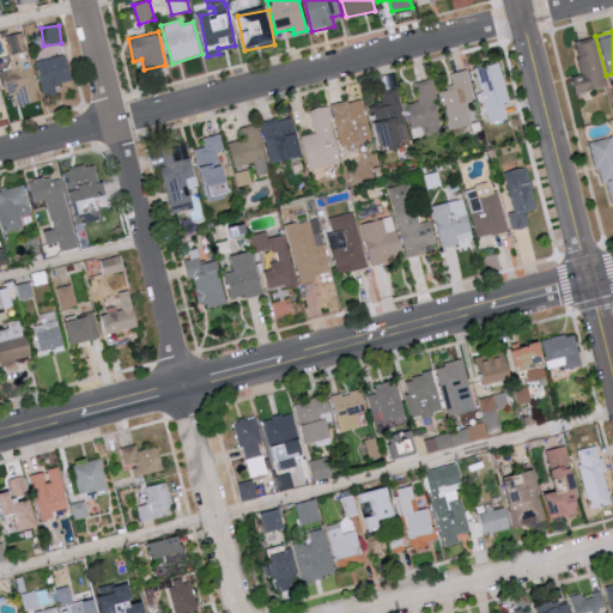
[(12,54),(28,49),(23,32),(7,37),(12,54)]
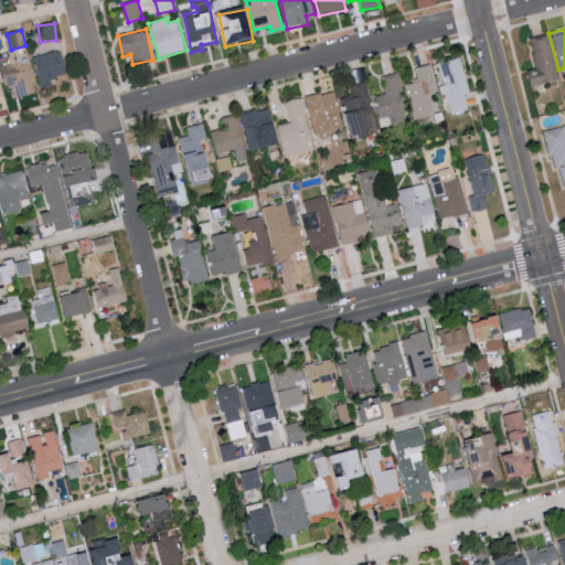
[(526,38),(533,72),(525,73),(528,85),(556,78),(547,33),(526,38)]
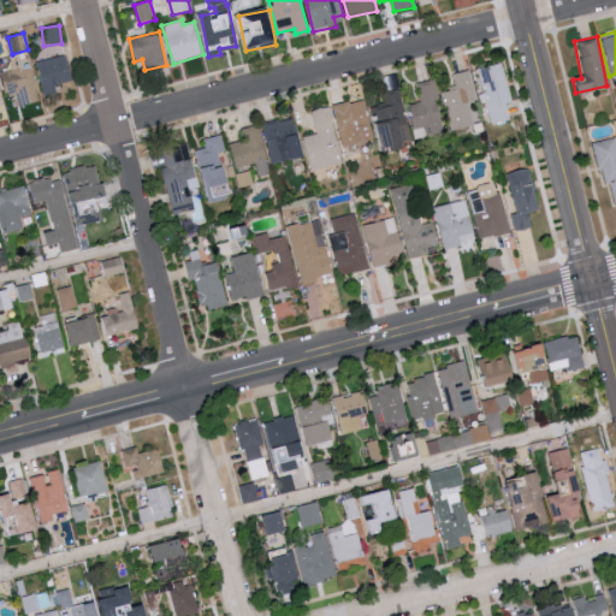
[(45,96),(61,92),(59,84),(73,81),(67,55),(36,63),(45,96)]
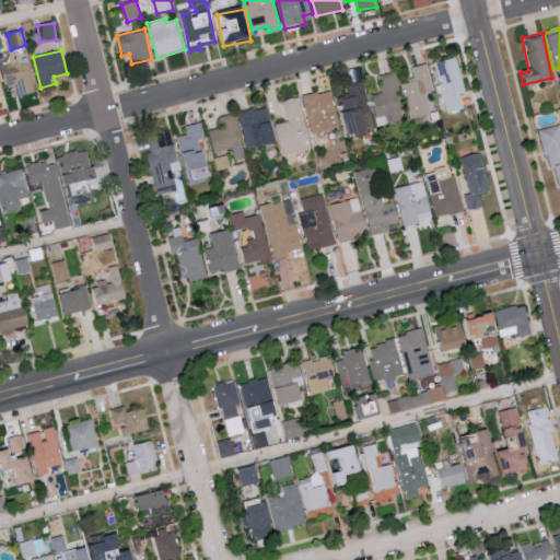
[(432,61),(438,84),(436,84),(443,113),(461,108),(458,94),(463,93),(455,56),(432,61)]
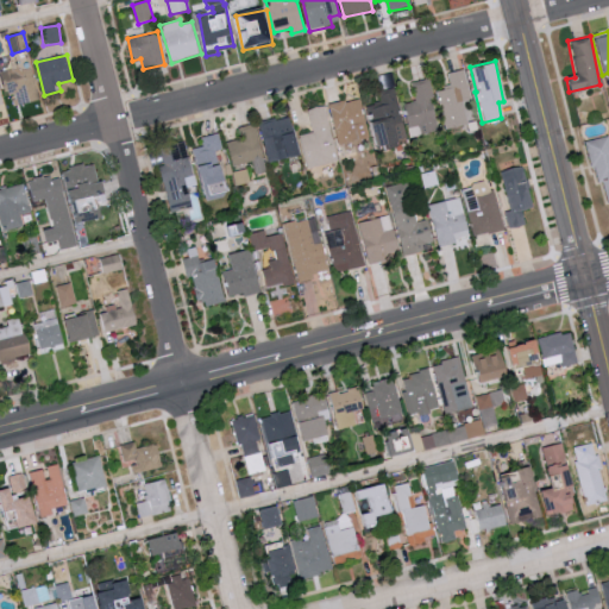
[(39,101),(31,67),(1,74),(6,94),(14,92),(18,106),(39,101)]
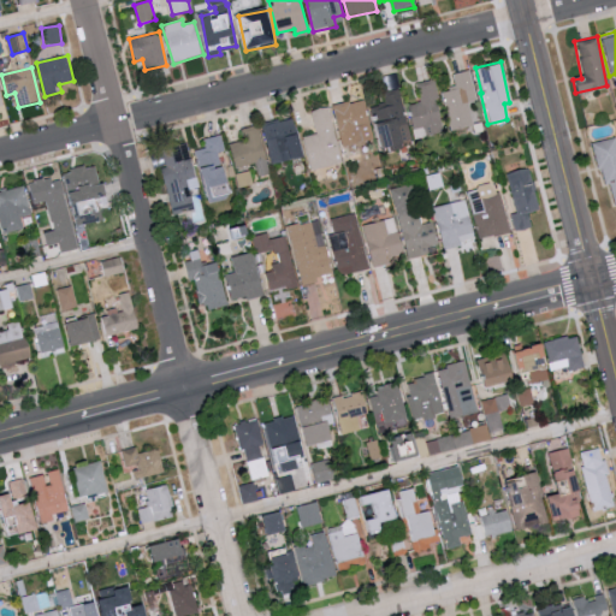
[(472,124),(466,101),(475,100),(468,69),(450,73),(452,87),(439,90),(448,130),(472,124)]
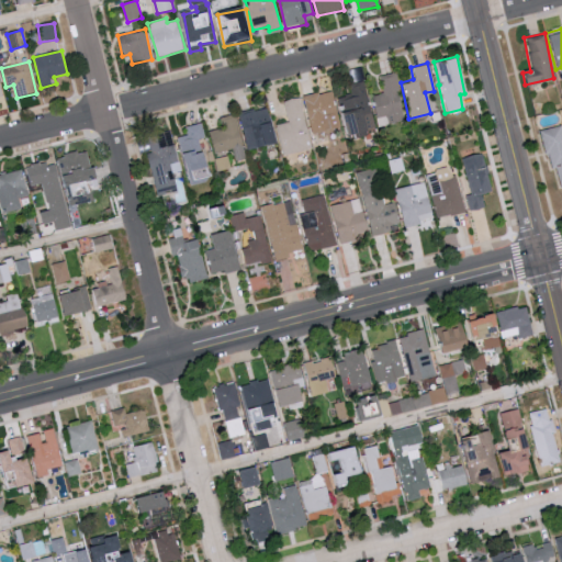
[(405,116),(392,72),(378,77),(382,92),(369,96),(377,124),(405,116)]
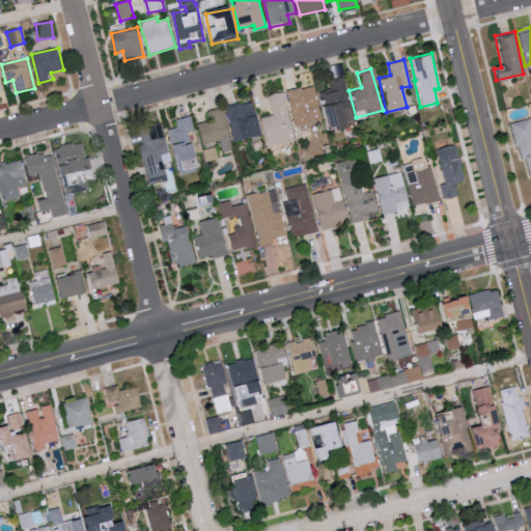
[(352,118),(343,76),(326,80),(327,85),(316,87),(320,105),(316,106),(312,86),(287,91),(295,130),(352,118)]
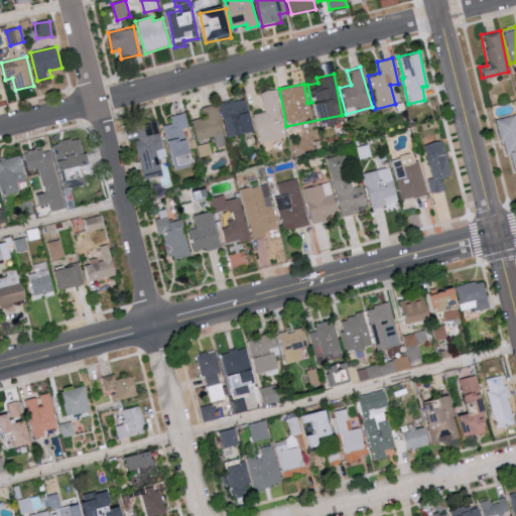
[(261,93),(265,112),(253,115),(260,141),(286,135),(274,90),(261,93)]
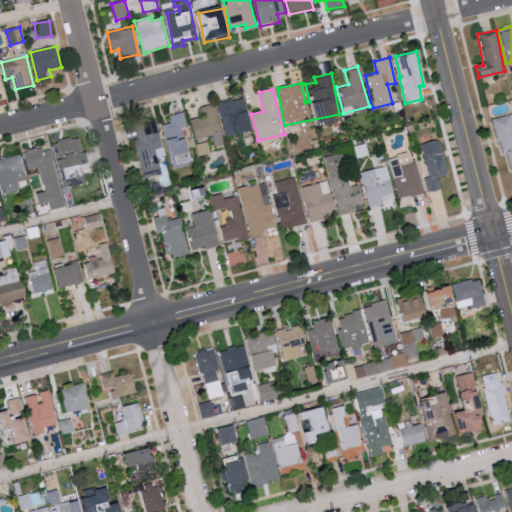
[(251,132),(245,98),(219,103),(225,137),(251,132)]
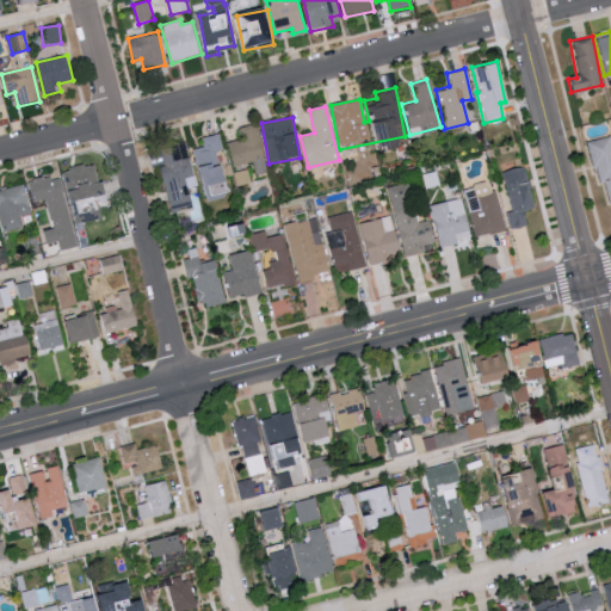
[(227,143),(233,167),(253,162),(255,177),(266,174),(255,125),(238,129),(240,140),(227,143)]
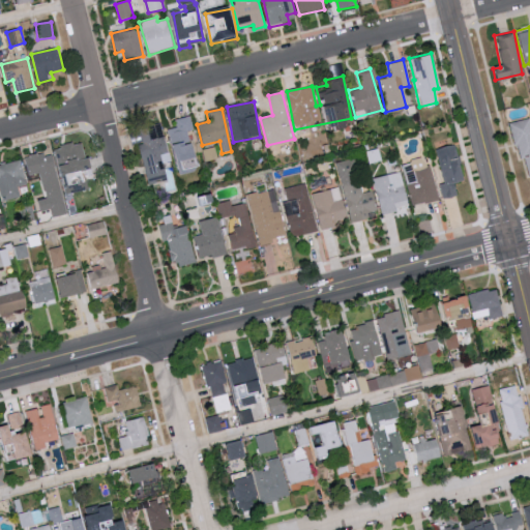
[(509,121),(522,178),(529,176),(529,117),(509,121)]
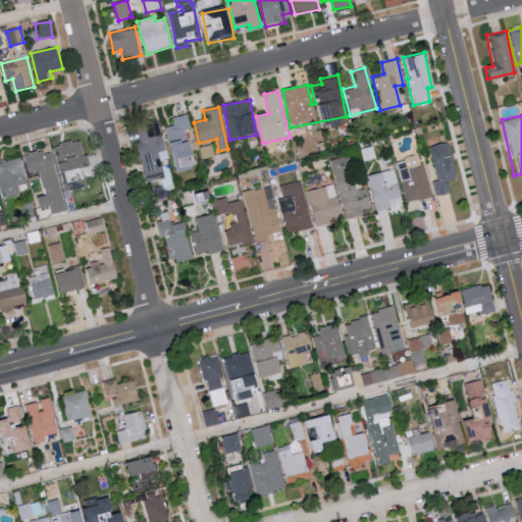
[(137,126),(141,142),(137,143),(146,183),(165,178),(161,160),(167,159),(159,122),(137,126)]
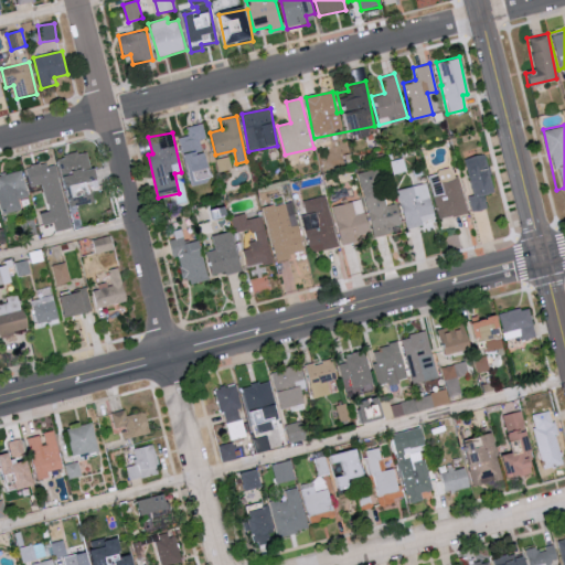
[(88,152),(62,158),(70,198),(102,191),(97,168),(92,169),(88,152)]
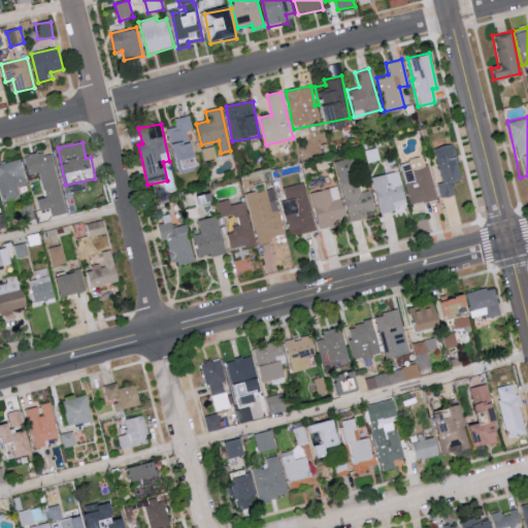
[(431,149),(440,182),(435,184),(439,198),(454,194),(451,182),(460,178),(450,143),(431,149)]
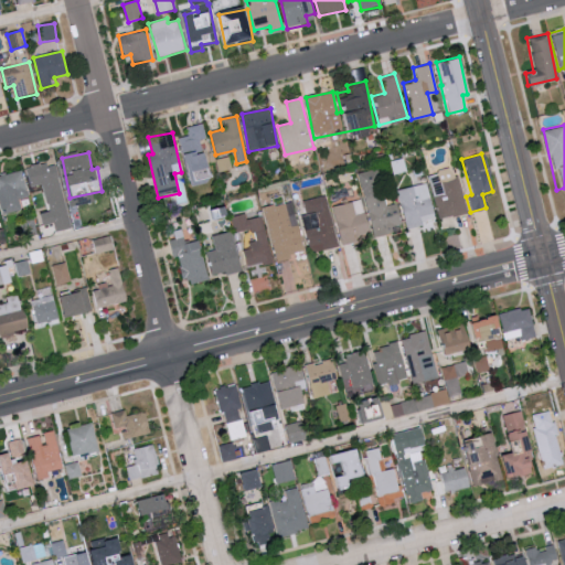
[(219,173),(232,169),(228,157),(215,161),(219,173)]
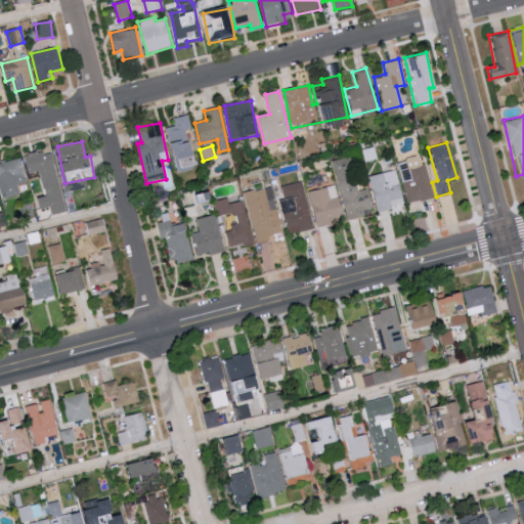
[(52,215),(67,213),(53,150),(27,157),(30,174),(41,172),(46,197),(39,198),(41,209),(50,208),(52,215)]
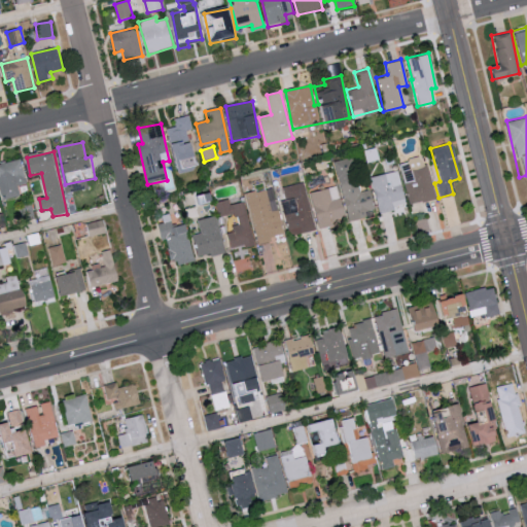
[(399,162),(411,205),(434,199),(423,155),(399,162)]
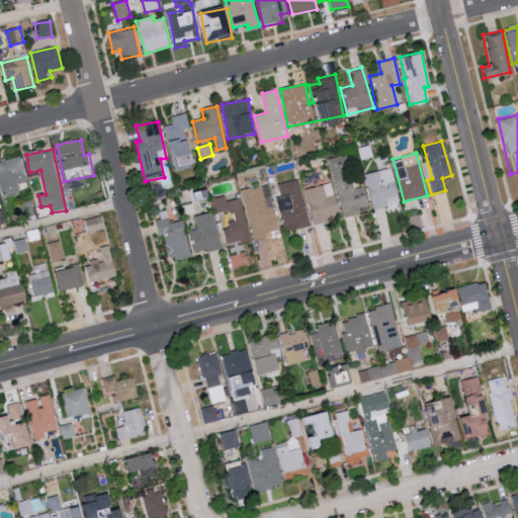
[(27,181),(20,156),(0,161),(0,183),(3,197),(20,193),(18,183),(27,181)]
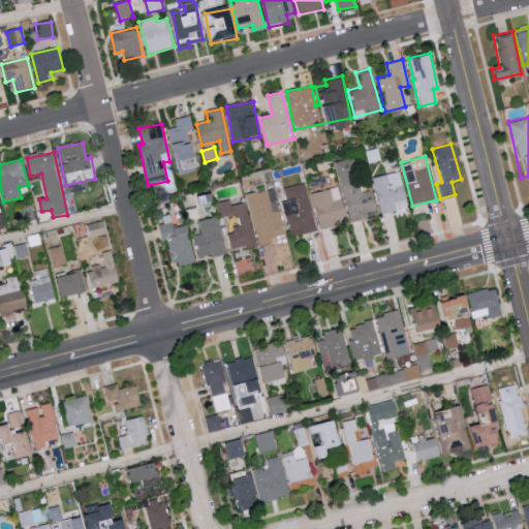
[(370,190),(361,192),(359,179),(350,181),(348,172),(338,174),(347,222),(367,218),(366,212),(374,210),(370,190)]
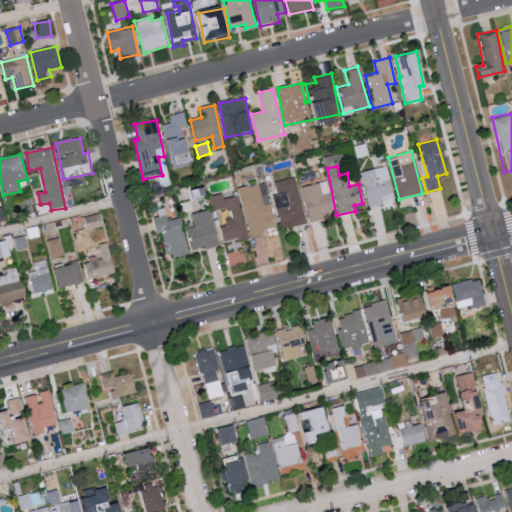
[(360,171),(365,205),(392,201),(387,166),(360,171)]
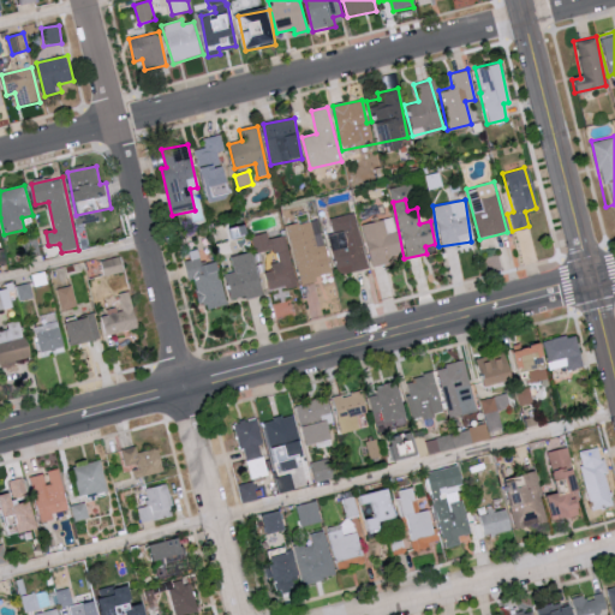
[(347,246),(330,251),(336,275),(368,266),(352,212),(328,219),(332,233),(342,231),(347,246)]
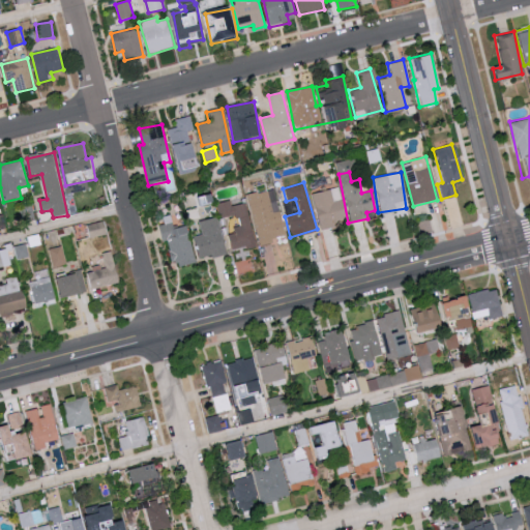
[(311,194),(319,229),(333,226),(332,219),(345,216),(337,186),(311,194)]
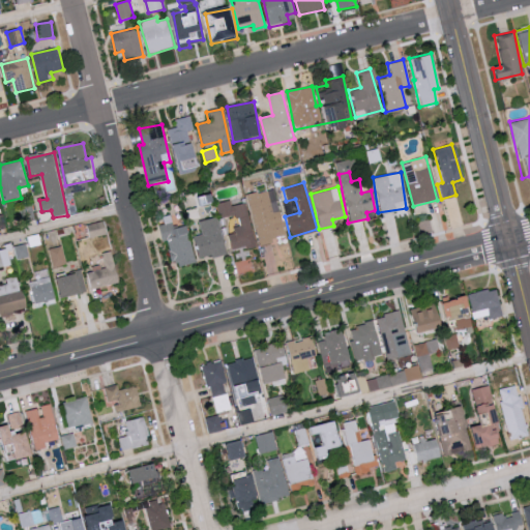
[(259,242),(285,236),(274,188),(247,195),(259,242)]
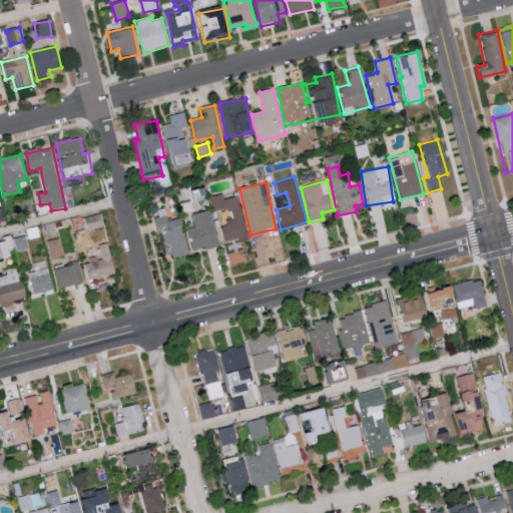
[(238,197),(224,199),(223,194),(212,197),(215,212),(231,208),(233,221),(221,224),(224,241),(246,236),(238,197)]
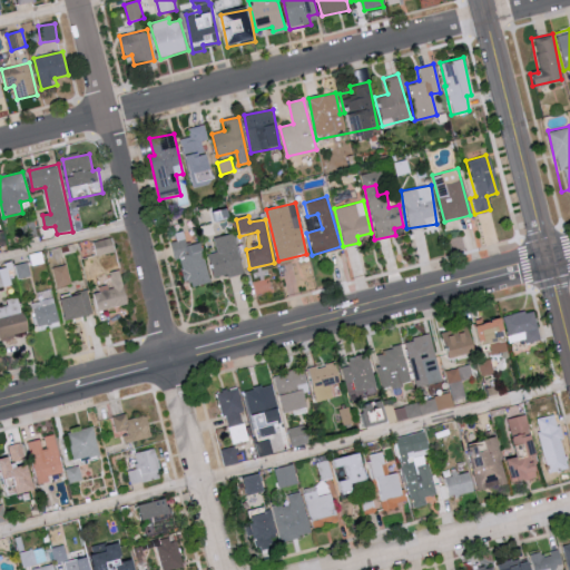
[(218,253),(209,255),(215,278),(243,272),(234,234),(215,239),(218,253)]
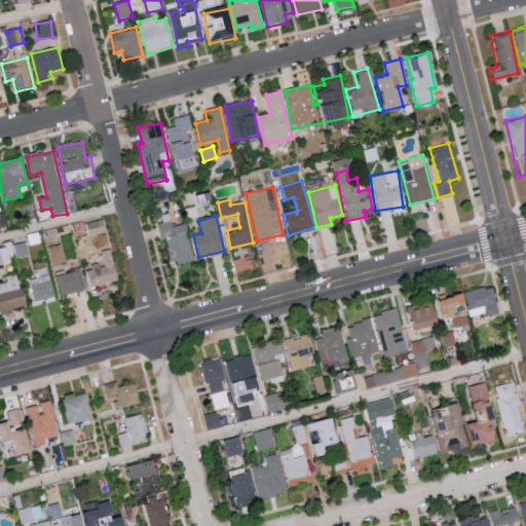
[(107,233),(105,220),(87,223),(90,236),(107,233)]
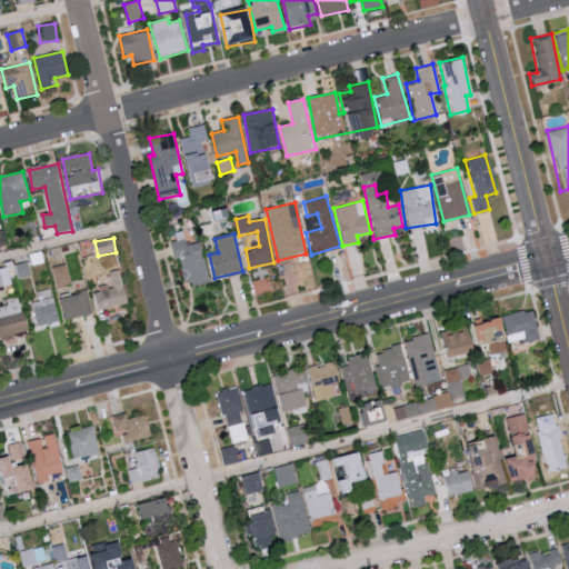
[(201,242),(186,247),(183,239),(171,242),(176,259),(179,258),(186,287),(210,281),(201,242)]
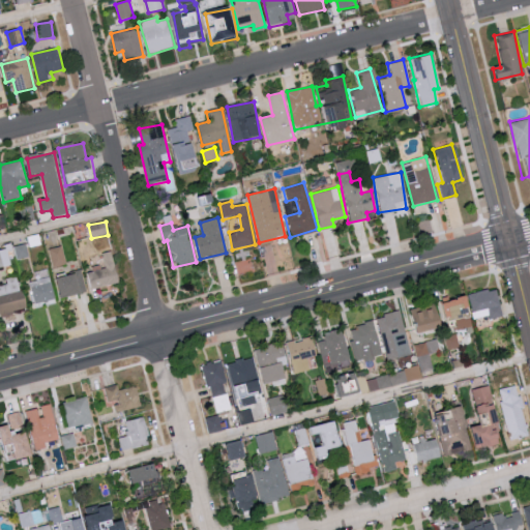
[(50,249),(55,268),(67,264),(62,246),(50,249)]
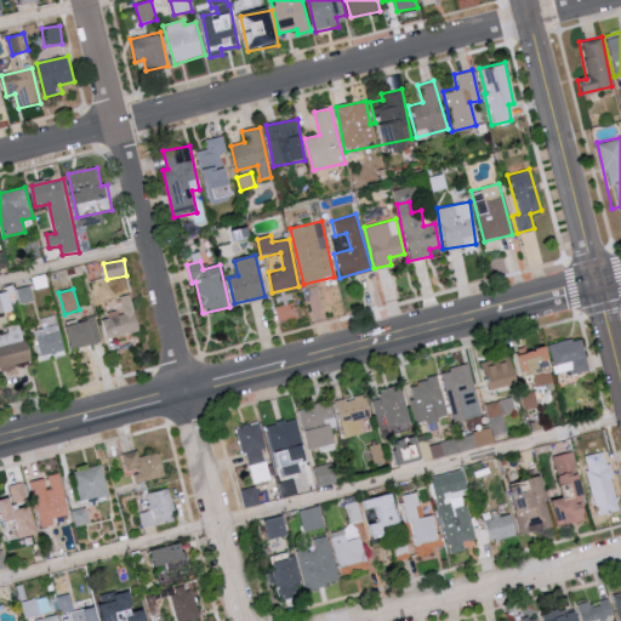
[(138,335),(135,295),(121,296),(124,314),(104,315),(107,339),(138,335)]
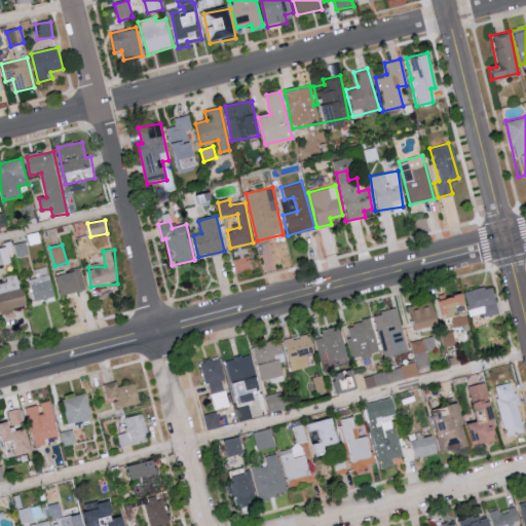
[(85,292),(83,271),(59,275),(62,296),(85,292)]
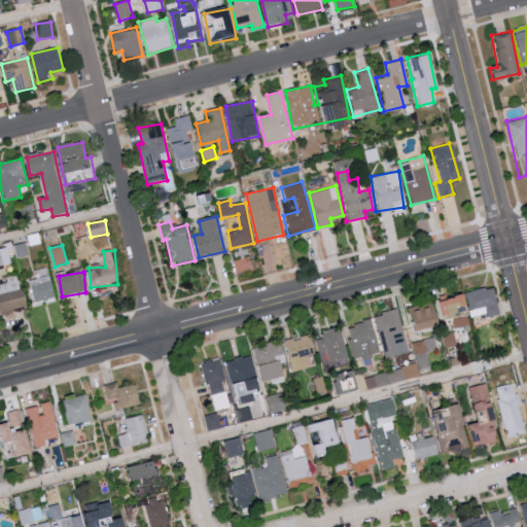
[(0,284),(0,313),(25,308),(19,275),(5,278),(6,283),(0,284)]
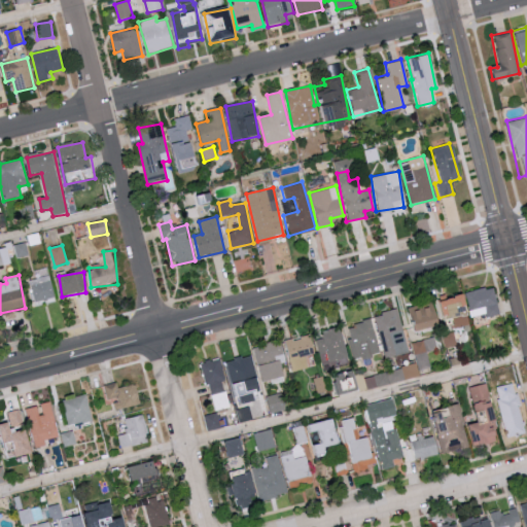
[(31,283),(35,303),(55,299),(51,280),(31,283)]
